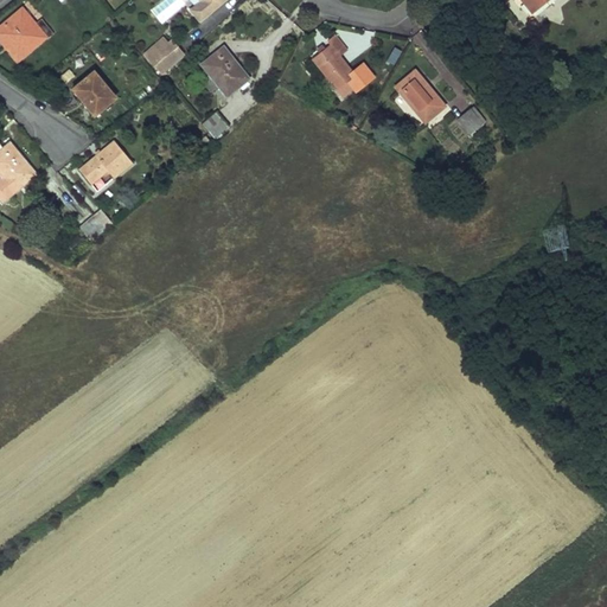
[(198,0),(202,2),(191,11),(199,20),(224,0),(198,0)]
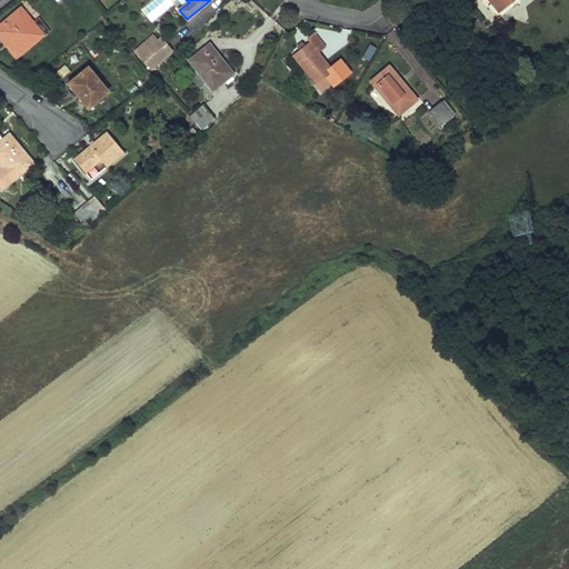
[(489,0),(499,11),(513,0),(489,0)]
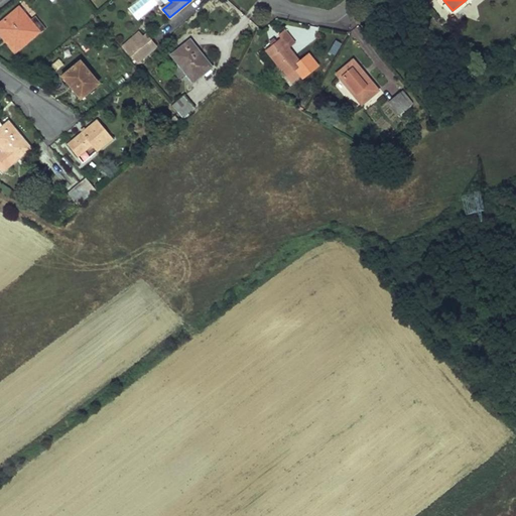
[(24,17),(26,15),(20,7),(0,23),(0,26),(10,40),(7,42),(14,51),(38,32),(40,34),(46,29),(35,16),(30,20),(28,22),(24,17)]
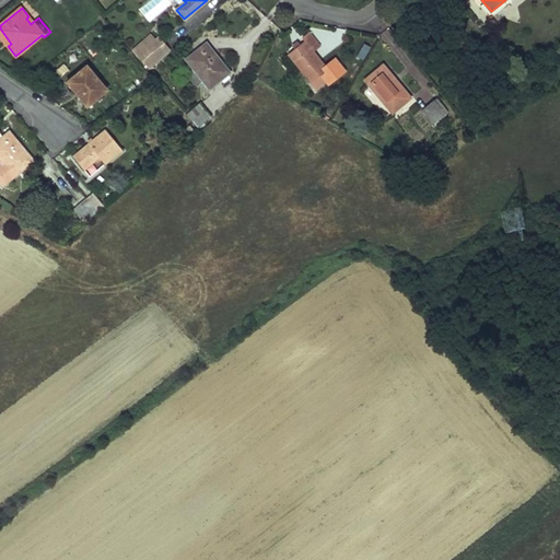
[(11,44),(0,28),(0,36),(8,46),(11,44)]
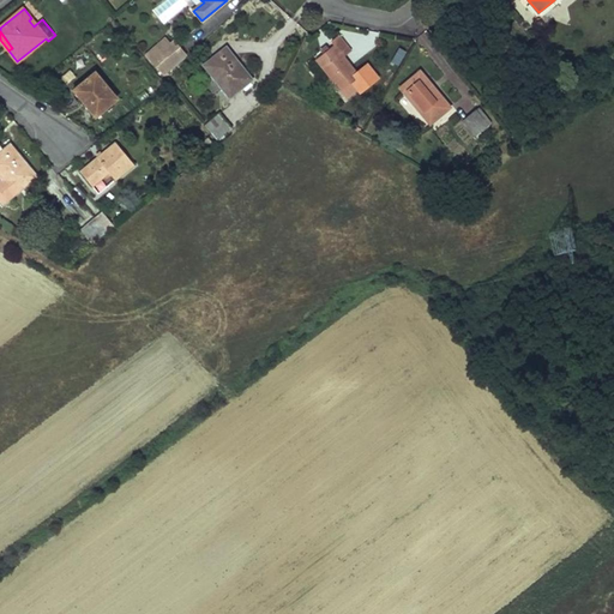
[(351,82),(359,76),(344,55),(351,49),(341,36),(332,42),(335,46),(329,50),(324,54),(317,60),(347,98),(357,89),(351,82)]
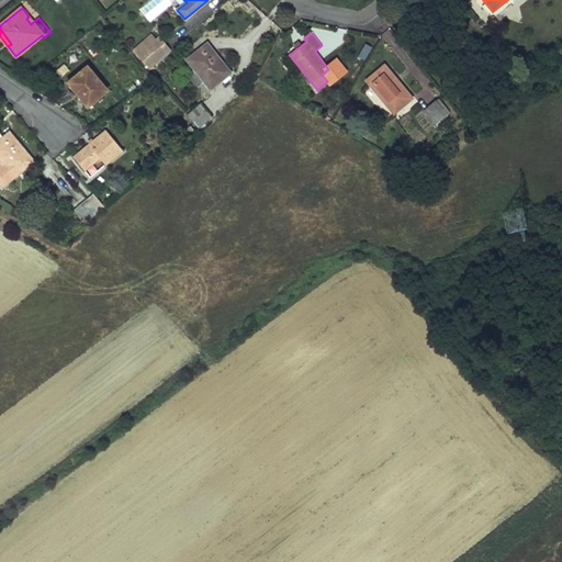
[(138,54),(156,41),(152,36),(135,51),(138,54)]
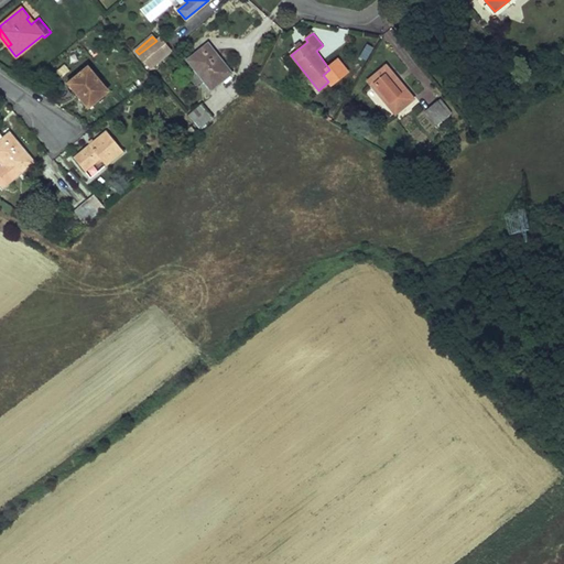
[(170,49),(161,38),(156,41),(139,54),(148,66),(170,49)]
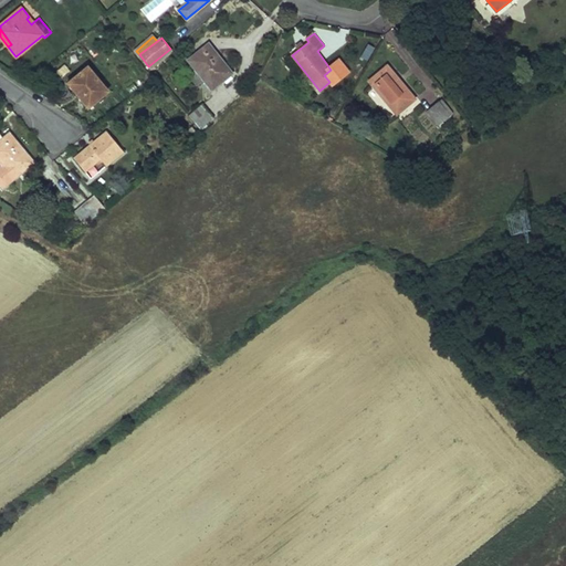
[(211,91),(233,73),(209,43),(187,61),(211,91)]
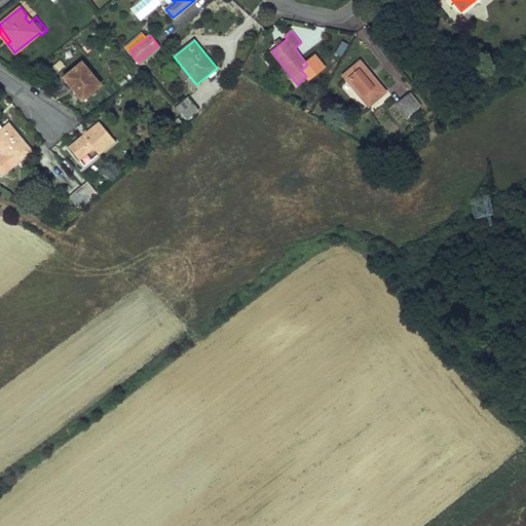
[(360,61),(342,76),(369,107),(386,92),(360,61)]
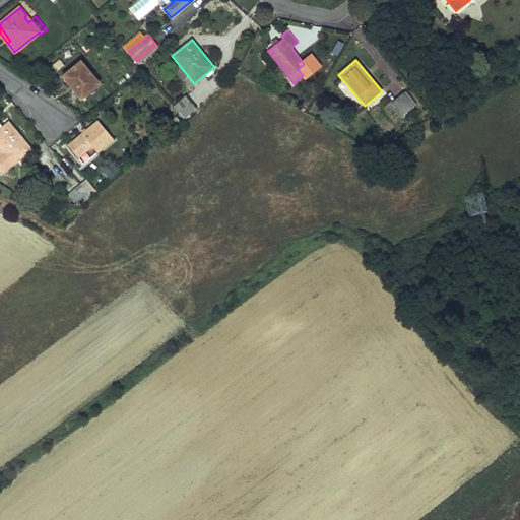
[(80,99),(99,84),(81,62),(63,76),(80,99)]
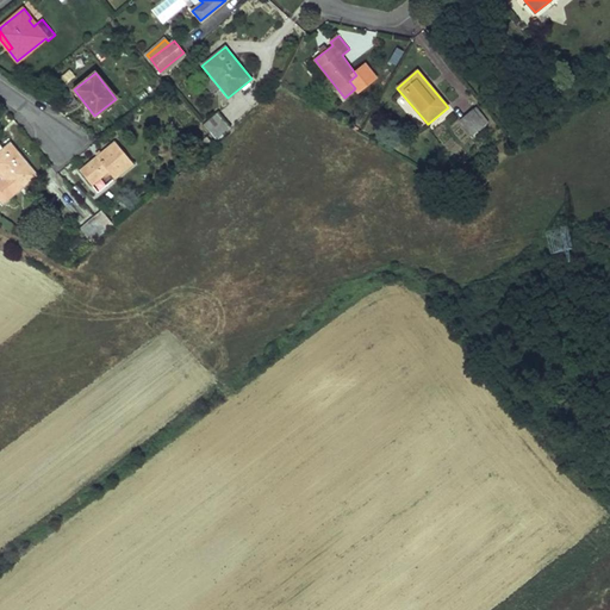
[(349,81),(355,88),(363,82),(356,75),(349,81)]
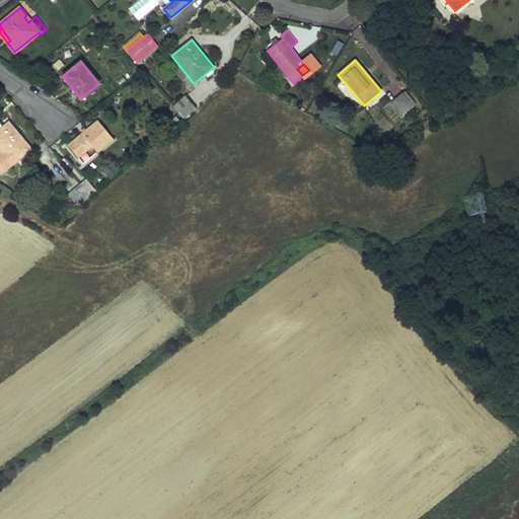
[(402,92),(390,102),(401,116),(414,106),(402,92)]
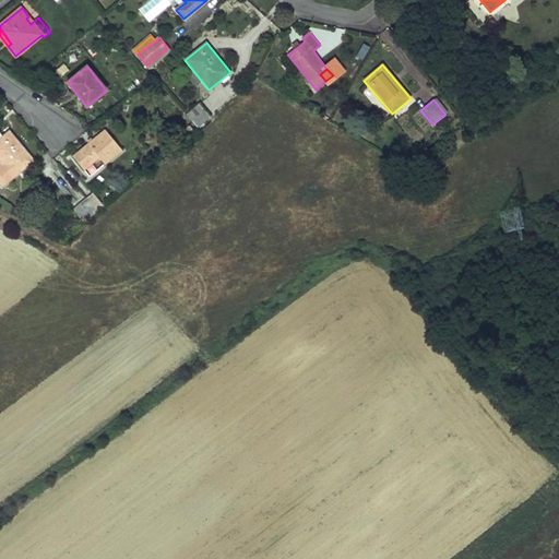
[(211,115),(201,103),(187,114),(198,127),(211,115)]
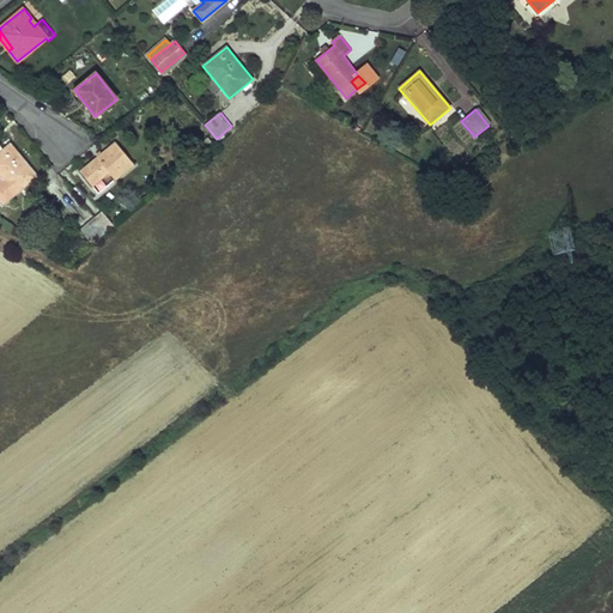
[(201,153),(213,143),(208,138),(196,147),(201,153)]
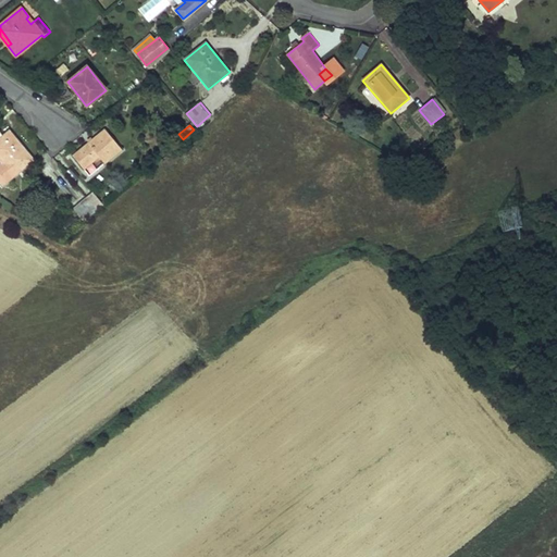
[(122,149),(106,128),(72,156),(84,170),(99,157),(104,163),(122,149)]
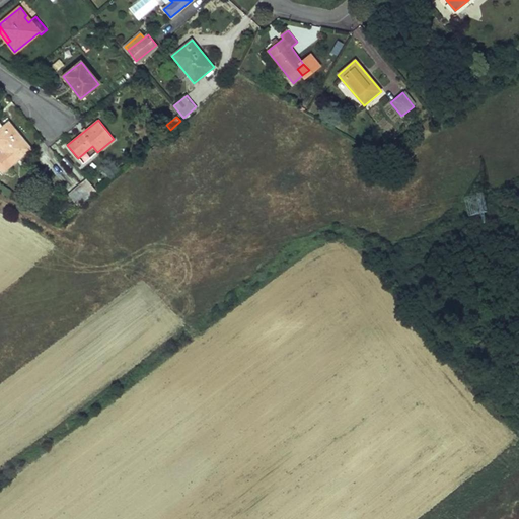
[(0,150),(1,153),(0,153),(0,171),(1,173),(31,150),(9,123),(0,129),(0,150)]
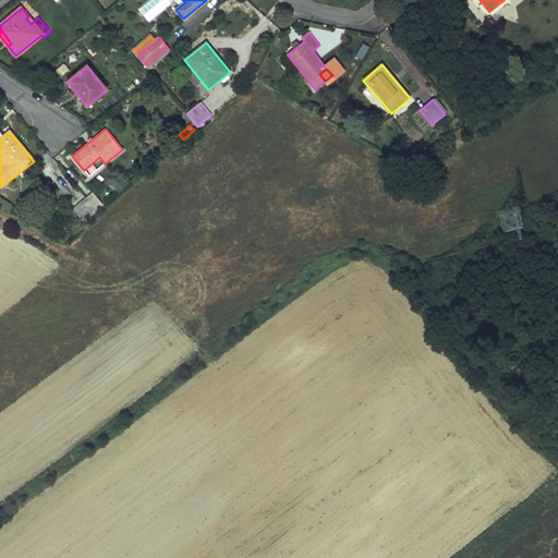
[(93,192),(86,197),(97,210),(104,206),(93,192)]
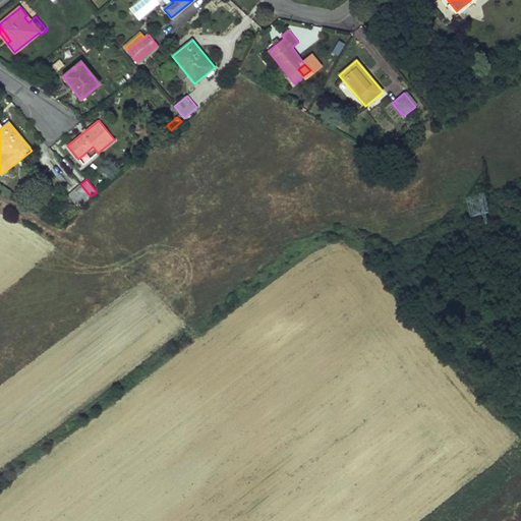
[(78,207),(91,196),(80,184),(68,194),(78,207)]
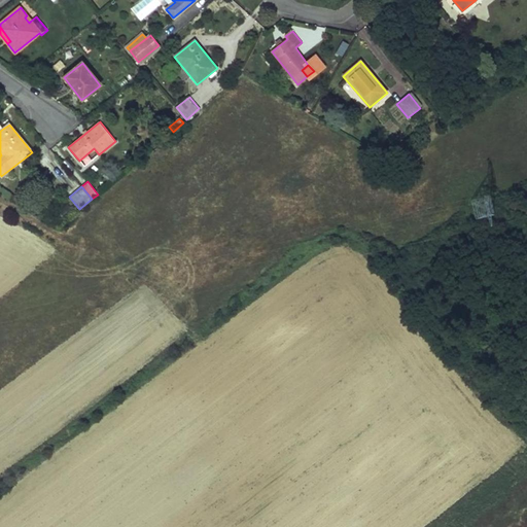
[(489,197),(471,201),(476,218),(493,213),(489,197)]
